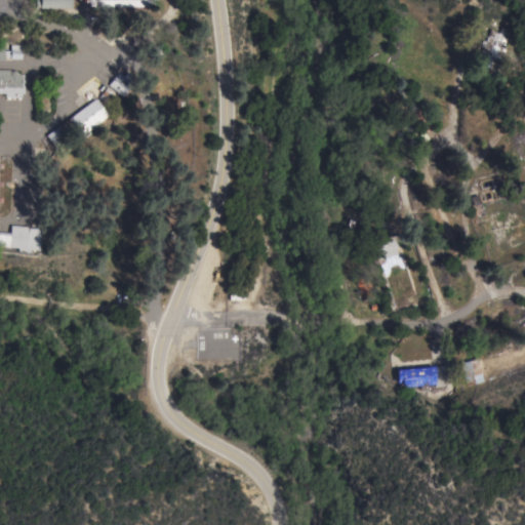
[(38,8),(38,6),(35,6),(35,0),(71,0),(71,8),(38,8)]
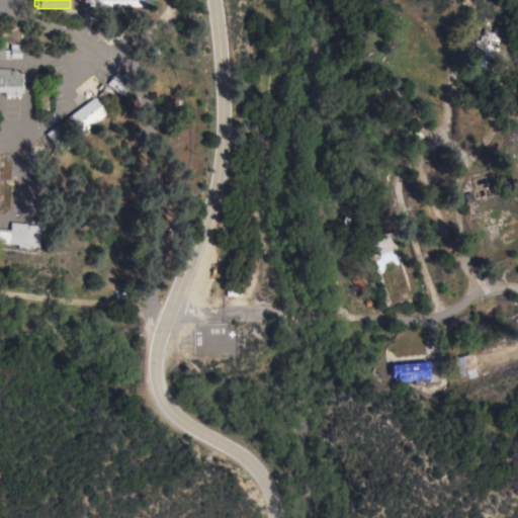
[(148,6),(147,0),(83,0),(84,8),(148,6)]
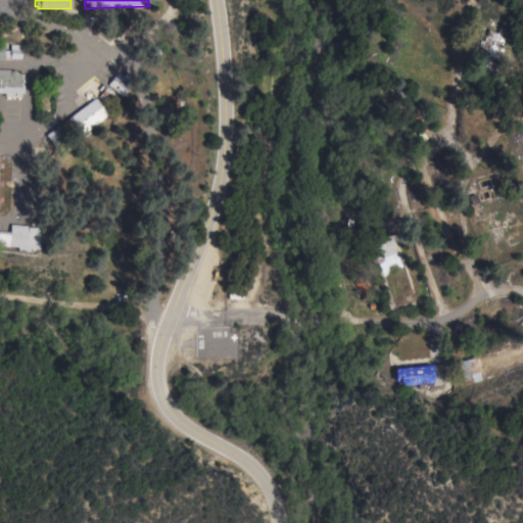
[(501,50),(503,51),(491,74),(473,64),(481,47),(478,46),(481,40),(483,41),(489,29),(498,33),(501,30),(506,33),(505,36),(507,37),(501,50)]
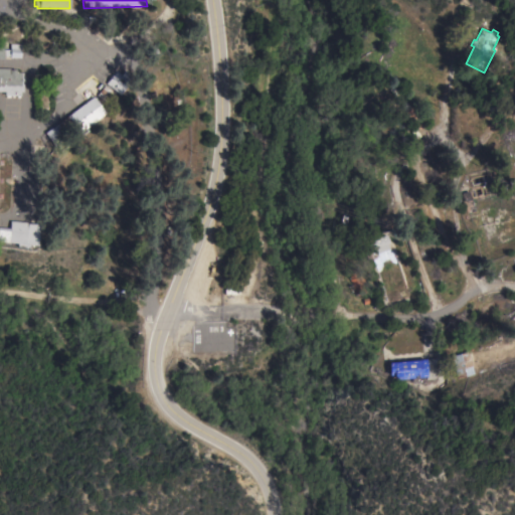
[(0,67),(9,68),(9,69),(15,69),(15,72),(23,72),(22,92),(20,92),(20,96),(4,96),(4,93),(0,92),(0,45),(4,46),(4,49),(9,49),(10,44),(21,44),(20,58),(9,58),(9,56),(4,56),(4,58),(0,58),(0,67)]
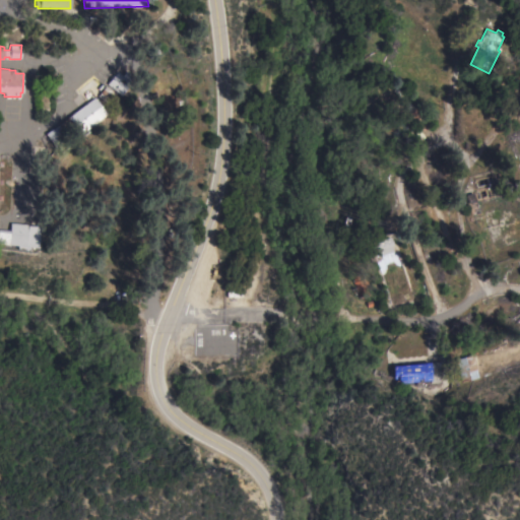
[(122,76),(126,71),(135,79),(120,98),(106,85),(117,72),(122,76)]
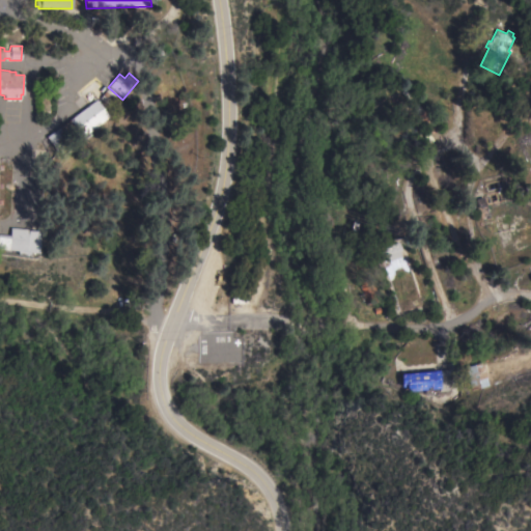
[(81,138),(78,133),(55,150),(46,138),(95,100),(108,116),(81,138)]
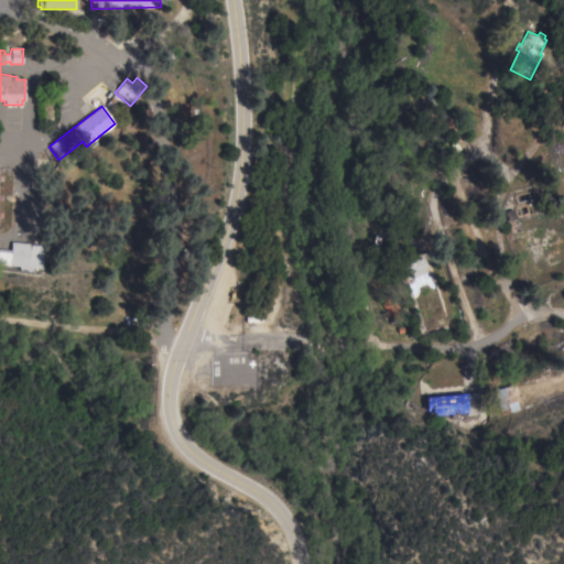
[(30,245),(43,247),(41,269),(26,268),(25,272),(18,271),(18,267),(0,264),(0,249),(9,250),(10,242),(30,245)]
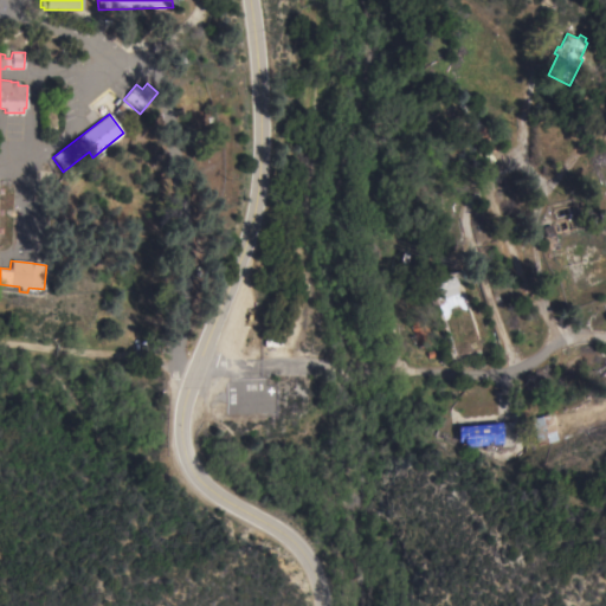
[(459,287),(457,287),(458,294),(439,300),(434,284),(457,276),(459,287)]
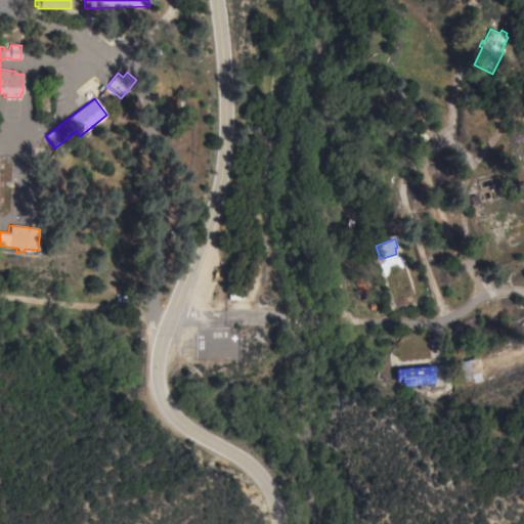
[(355,279),(364,277),(365,281),(368,280),(374,299),(361,302),(355,279)]
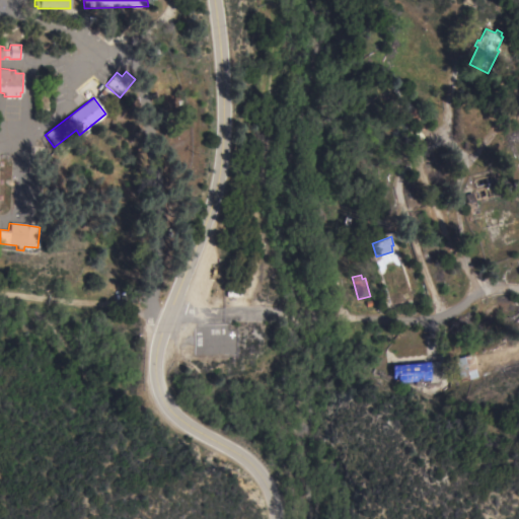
[(460,382),(454,361),(471,356),(477,377),(460,382)]
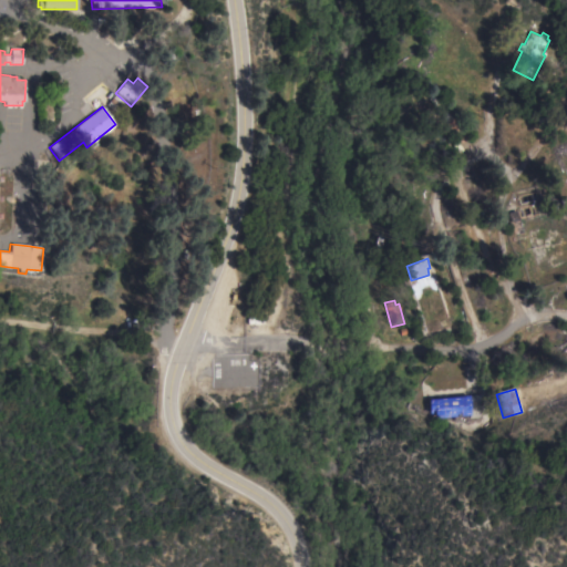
[(429,400),(482,394),(484,416),(470,418),(470,415),(441,418),(430,413),(429,400)]
